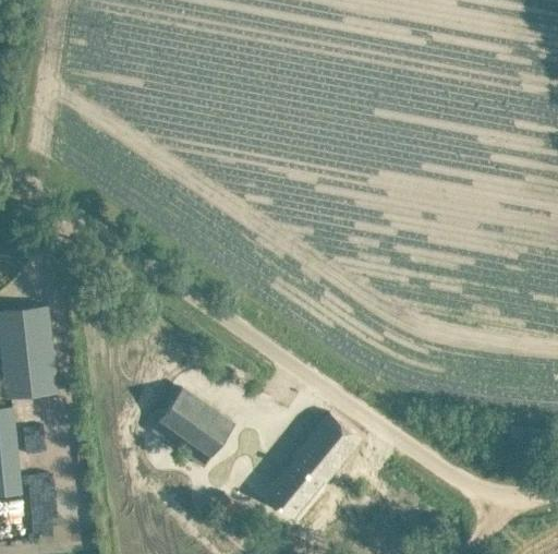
[(29,229),(45,230),(45,213),(29,213),(29,229)]
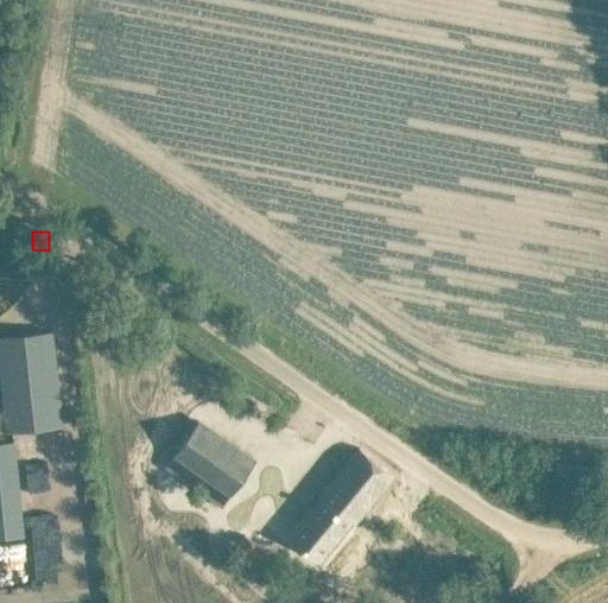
[(52,336),(0,341),(0,381),(6,436),(62,430),(52,336)]
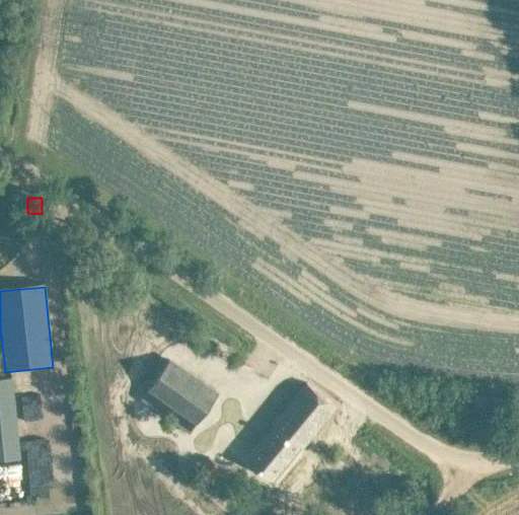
[(141,401),(189,436),(232,376),(183,342),(141,401)]
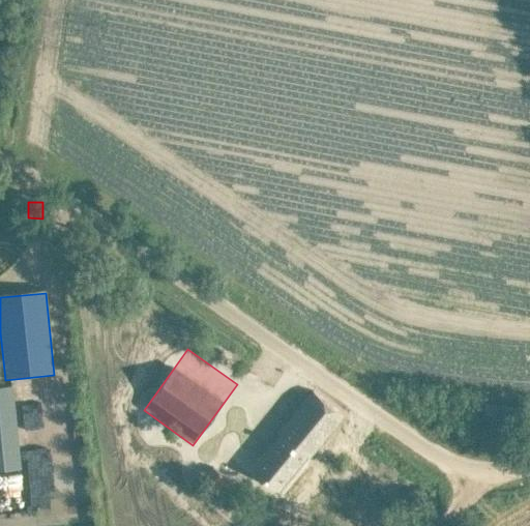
[(0,471),(21,470),(12,387),(0,388),(0,471)]
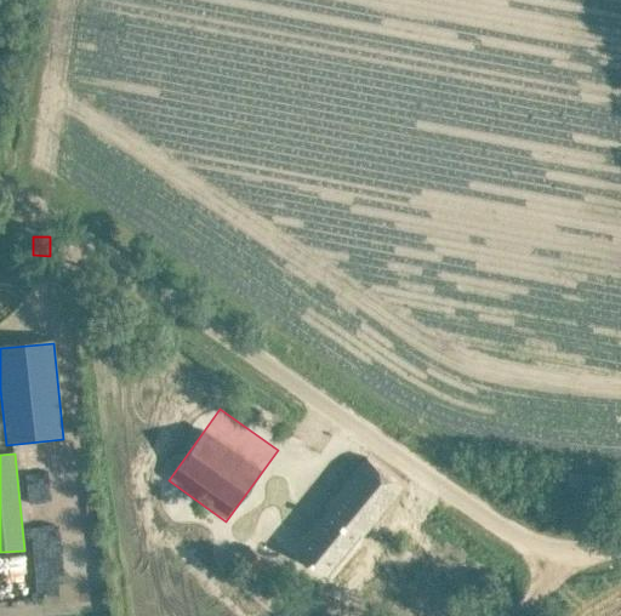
[(360,537),(363,539),(403,490),(368,461),(328,511),(330,513),(300,551),(330,575),(360,537)]
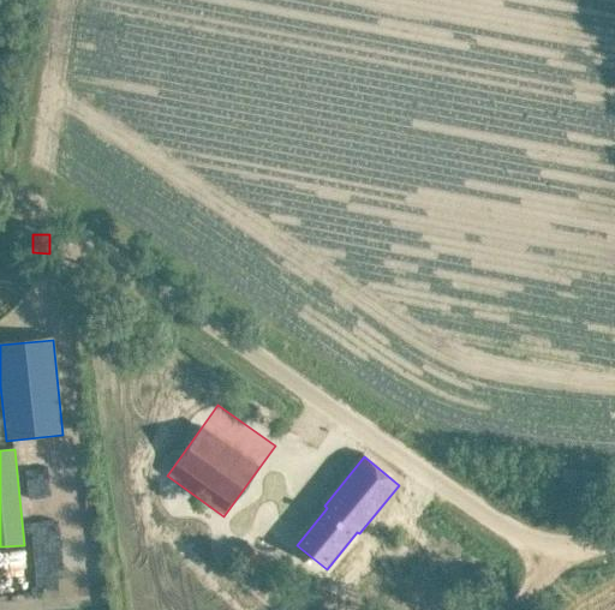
[(85,609),(79,561),(0,572),(0,609),(85,609)]
